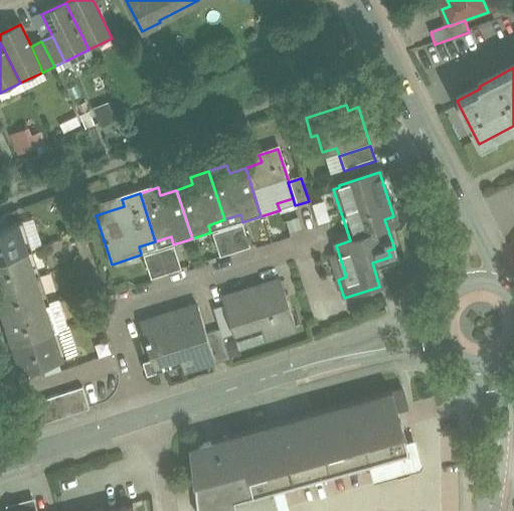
[(313,225),(324,221),(318,202),(306,206),(313,225)]
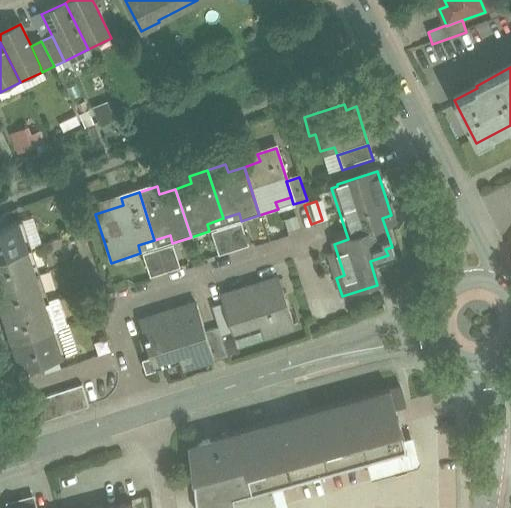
[(21,223),(0,230),(0,260),(30,251),(21,223)]
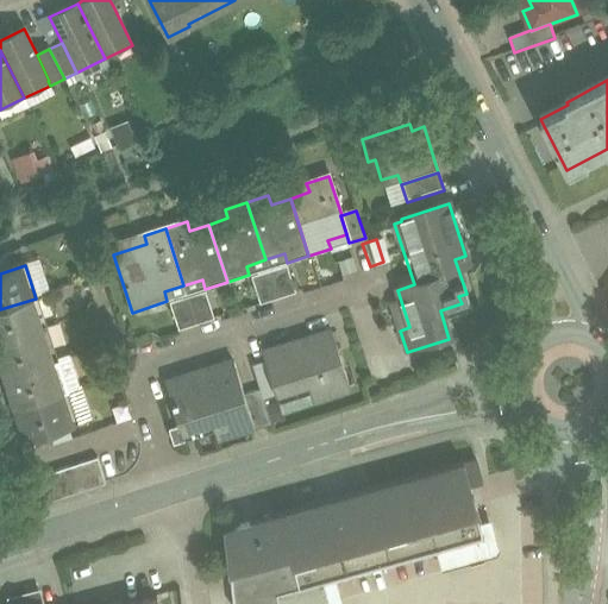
[(36,299),(0,309),(0,345),(46,329),(36,299)]
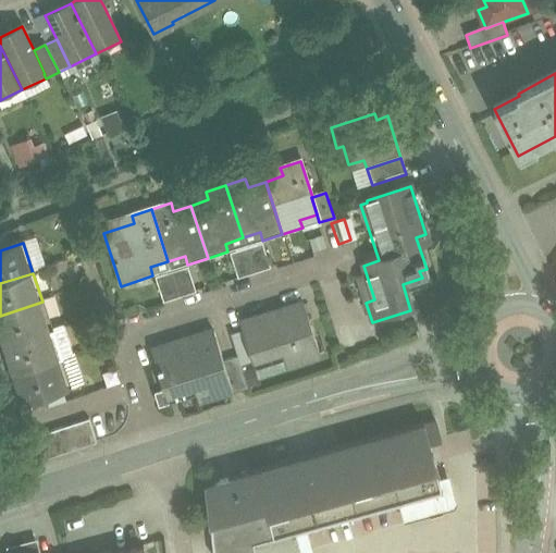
[(180,299),(172,274),(156,279),(163,304),(180,299)]
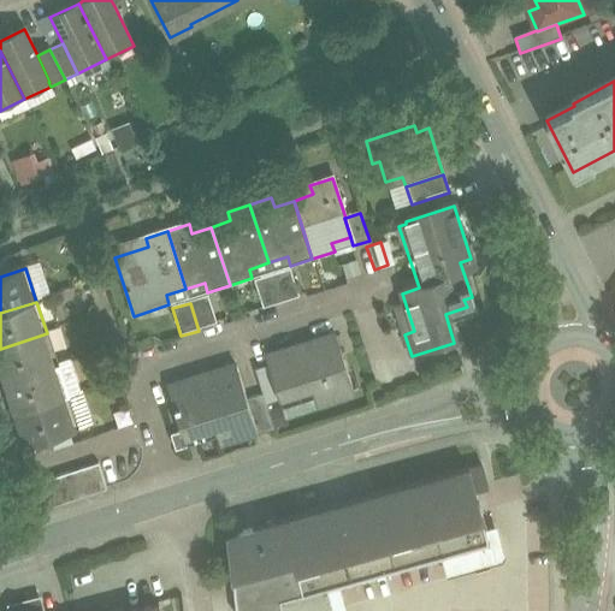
[(47,333),(0,349),(0,368),(5,383),(51,367),(58,366),(47,333)]
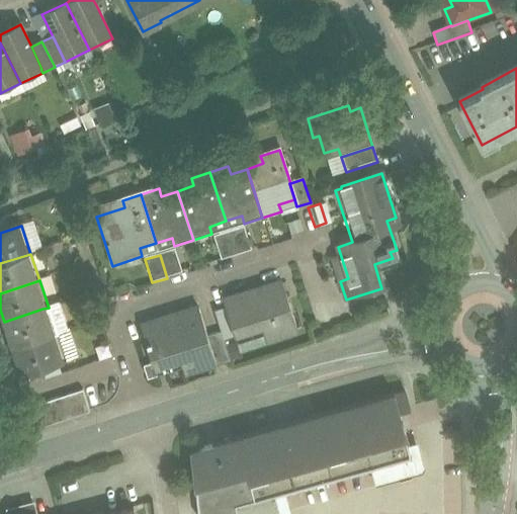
[(281,283),(224,303),(226,309),(236,339),(263,330),(267,343),(297,333),(281,283)]
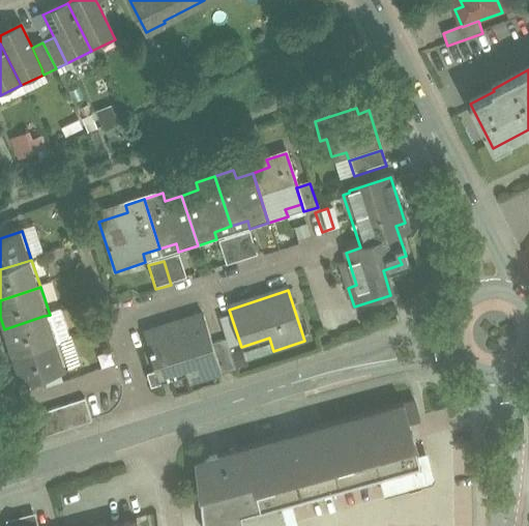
[(59,311),(50,315),(43,316),(53,345),(58,343),(68,340),(59,311)]
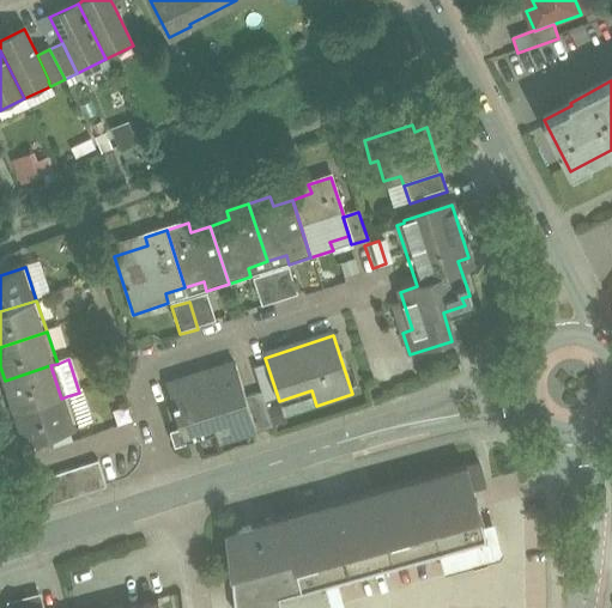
[(50,365),(5,381),(14,413),(61,399),(50,365)]
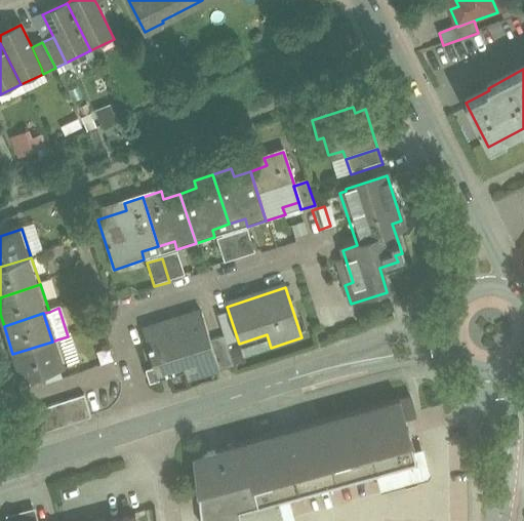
[(229,313),(217,317),(224,337),(227,347),(239,344),(229,313)]
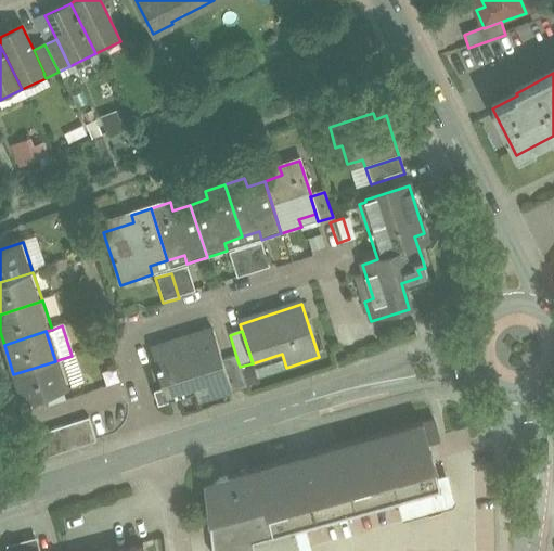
[(213,333),(185,342),(184,340),(171,344),(172,345),(151,353),(164,391),(166,397),(167,397),(169,405),(196,396),(198,405),(232,394),(229,386),(230,385),(222,362),(213,333)]
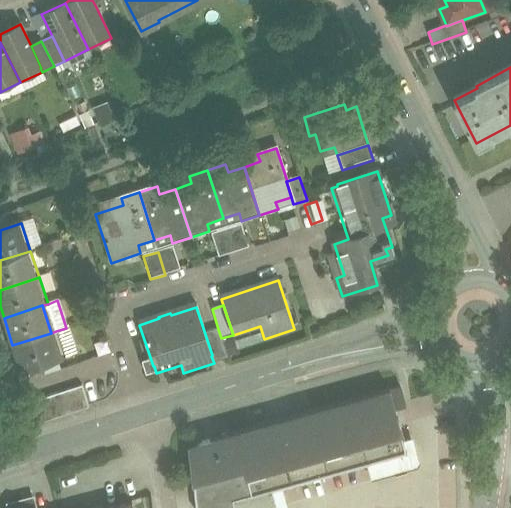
[(221,338),(218,329),(205,334),(212,355),(211,356),(214,363),(228,359),(221,338)]
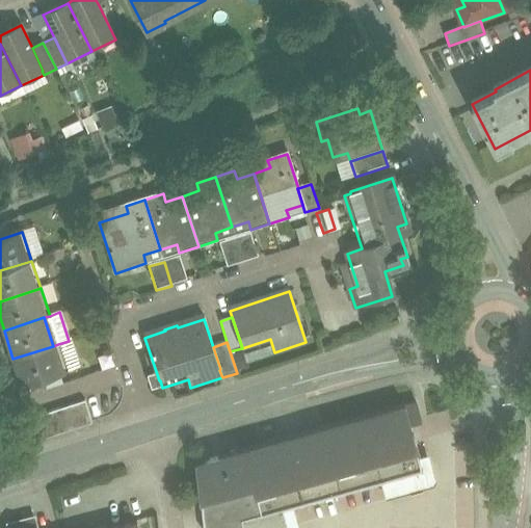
[(53,346),(12,359),(22,387),(68,372),(58,344),(53,346)]
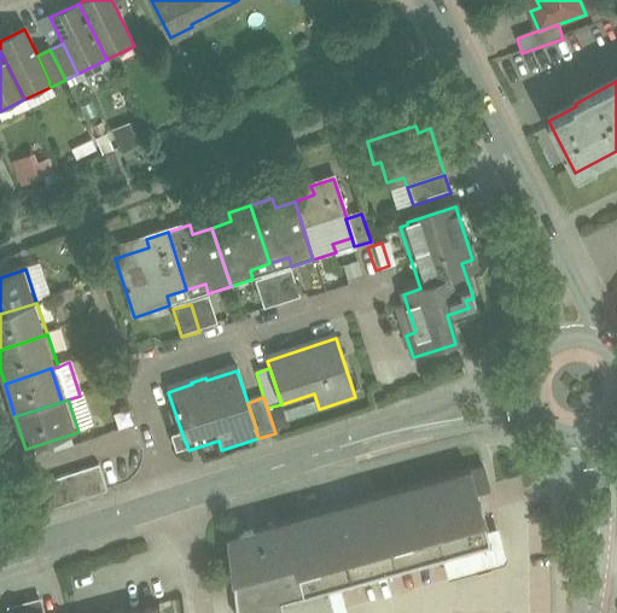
[(182,435),(172,438),(176,454),(188,450),(186,442),(185,442),(182,435)]
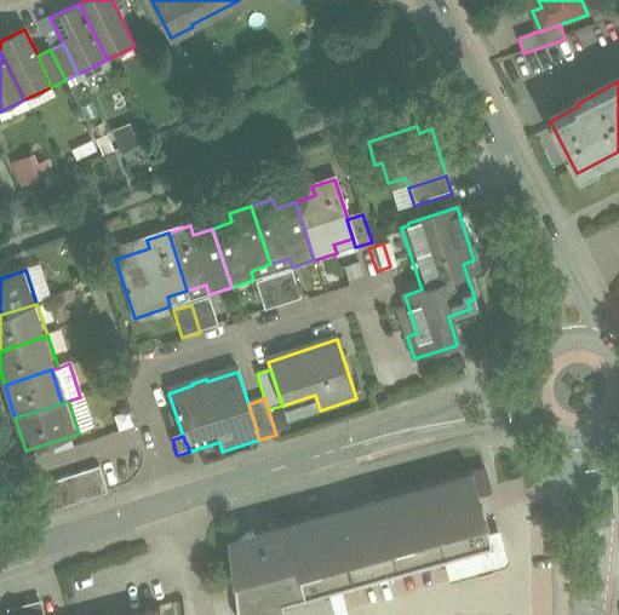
[(108,495),(99,469),(85,473),(93,500),(108,495)]
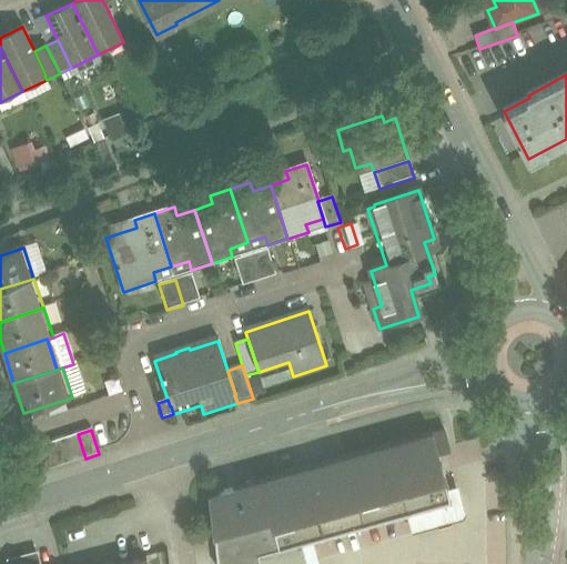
[(323,466),(304,471),(301,472),(283,477),(283,476),(280,477),(262,483),(262,482),(259,483),(259,484),(241,489),(240,489),(236,490),(238,491),(233,492),(224,494),(216,503),(219,507),(211,510),(218,563),(307,563),(302,546),(321,541),(324,541),(324,540),(342,534),(342,535),(345,534),(363,529),(363,530),(366,529),(366,527),(384,523),(385,523),(388,522),(406,516),(406,517),(409,516),(409,515),(427,511),(431,510),(436,509),(437,513),(451,510),(449,505),(453,504),(452,501),(451,501),(442,471),(443,470),(442,466),(441,467),(437,454),(449,451),(444,432),(433,435),(429,435),(429,436),(412,441),(408,442),(391,447),(390,446),(386,447),(386,449),(368,453),(365,453),(365,454),(347,459),(344,460),(326,465),(326,464),(322,465),(323,466)]
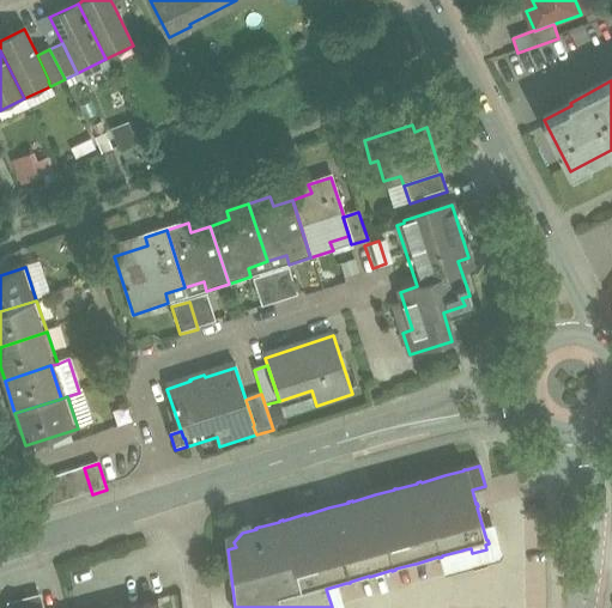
[(84,468),(71,473),(79,498),(92,494),(84,468)]
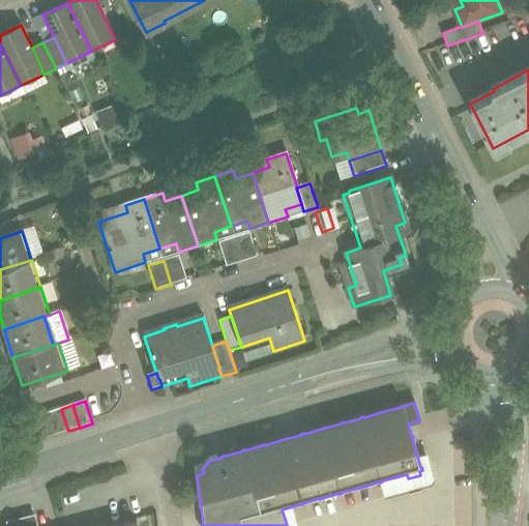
[(61,409),(50,412),(56,435),(68,431),(61,409)]
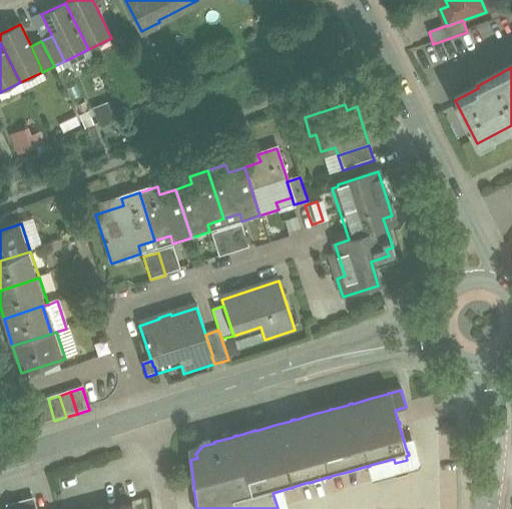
[(48,399),(36,403),(43,425),(54,421),(48,399)]
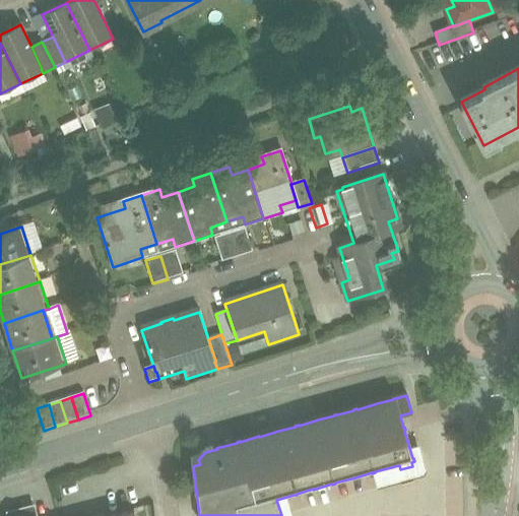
[(37,408),(25,412),(33,434),(44,431),(37,408)]
